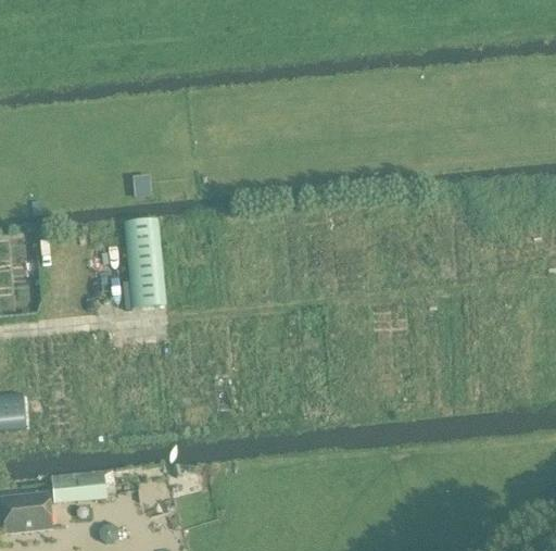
[(158,217),(124,221),(129,279),(131,303),(125,303),(126,309),(166,304),(158,217)]
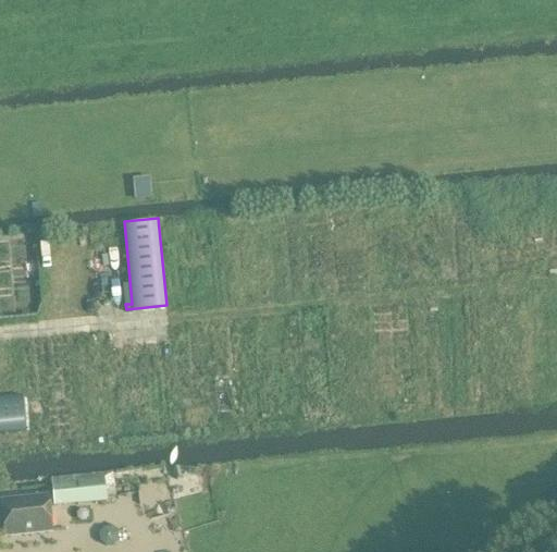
[(23,393),(0,394),(0,429),(26,427),(23,393)]
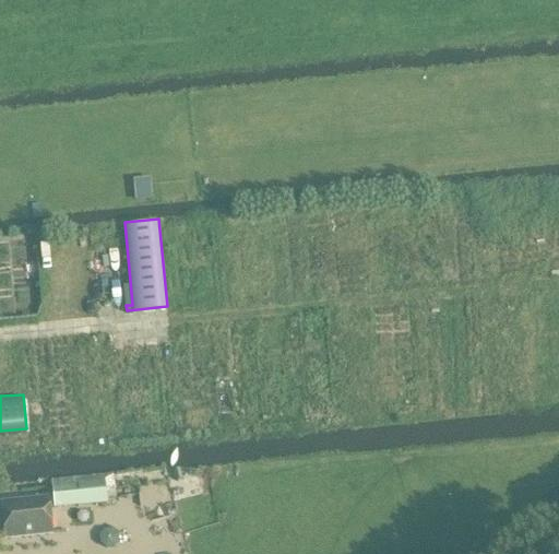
[(107,499),(104,472),(51,478),(55,504),(107,499)]
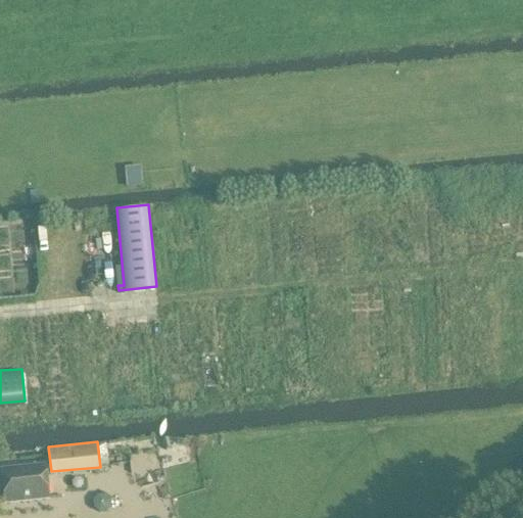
[(5,500),(49,496),(46,466),(3,470),(5,500)]
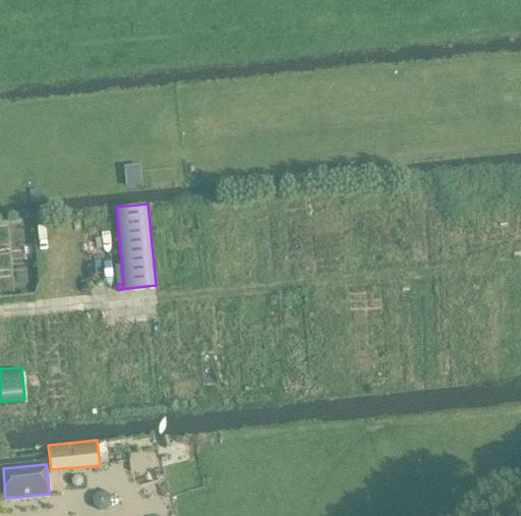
[(99,490),(94,495),(95,502),(100,506),(106,506),(111,501),(110,494),(105,490),(99,490)]
